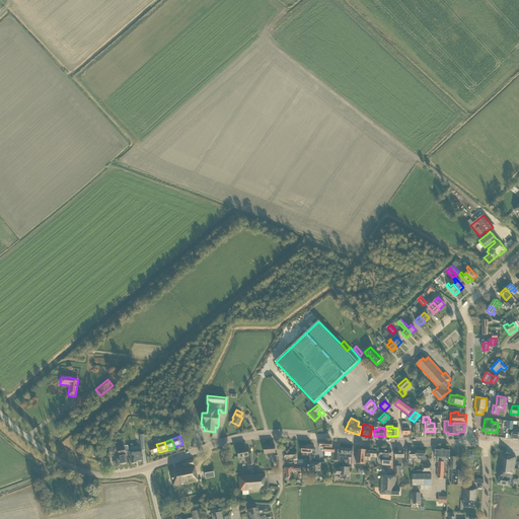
[(335,452),(335,450),(335,448),(332,448),(332,443),(320,442),(319,449),(324,449),(324,452),(331,452),(335,452)]
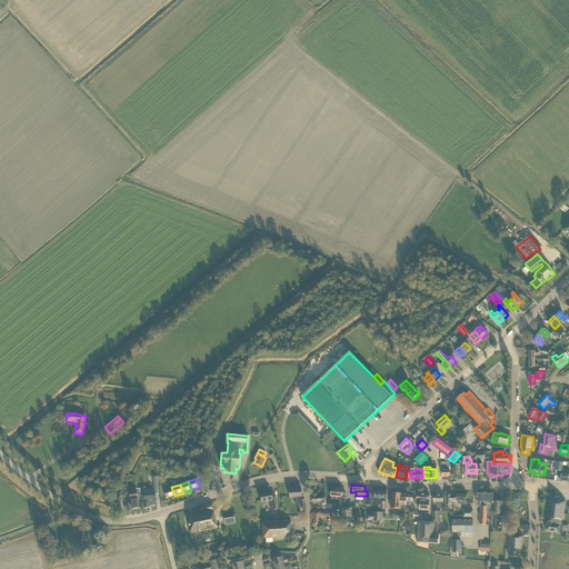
[(166,499),(175,496),(171,487),(162,490),(166,499)]
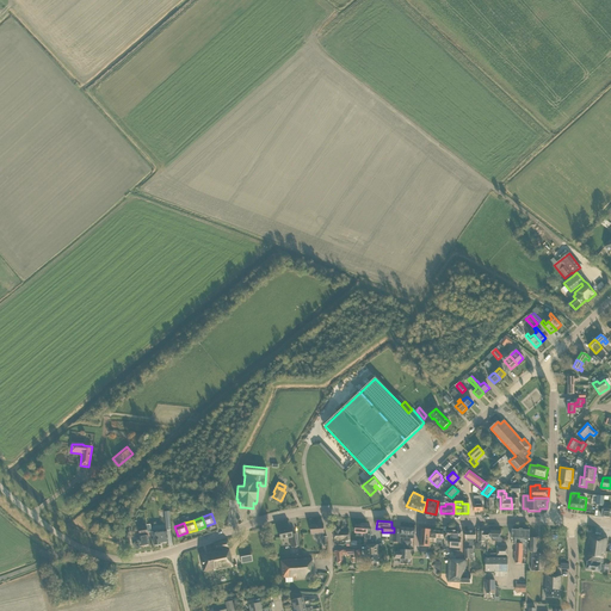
[(325,534),(323,524),(319,525),(310,526),(312,535),(325,534)]
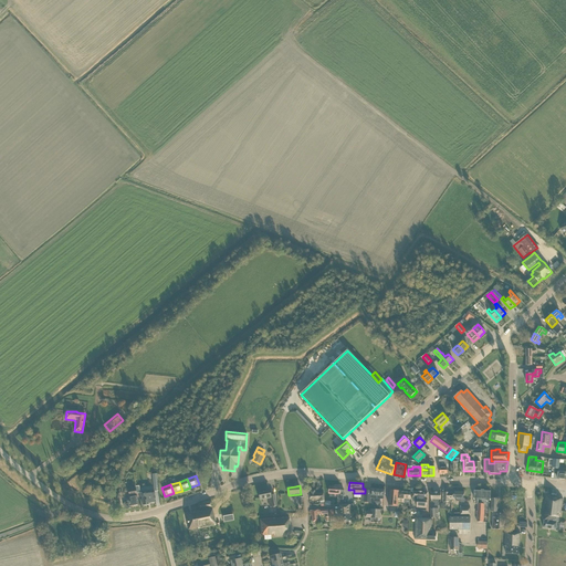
[(336,486),(329,486),(328,494),(338,494),(338,499),(344,499),(344,492),(341,492),(341,486),(336,486)]
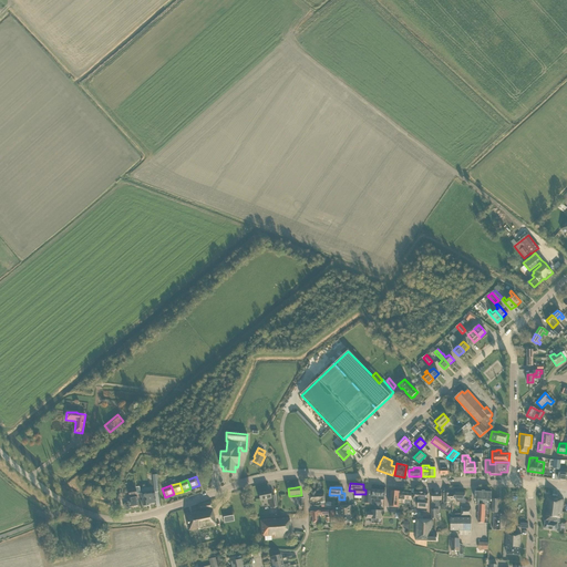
[(125,504),(124,504),(125,509),(140,507),(137,495),(136,495),(135,490),(129,491),(130,496),(129,497),(129,502),(125,503),(125,504)]
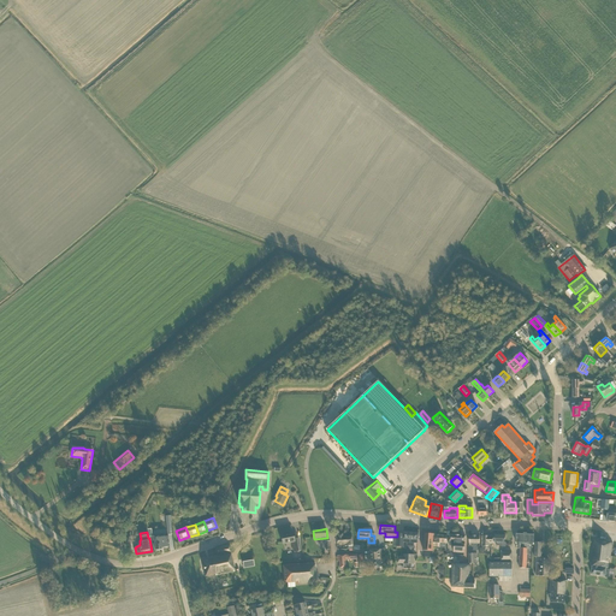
[(397,537),(397,544),(397,548),(403,548),(404,543),(407,543),(407,548),(409,548),(410,549),(412,533),(404,532),(404,534),(397,534),(397,537)]
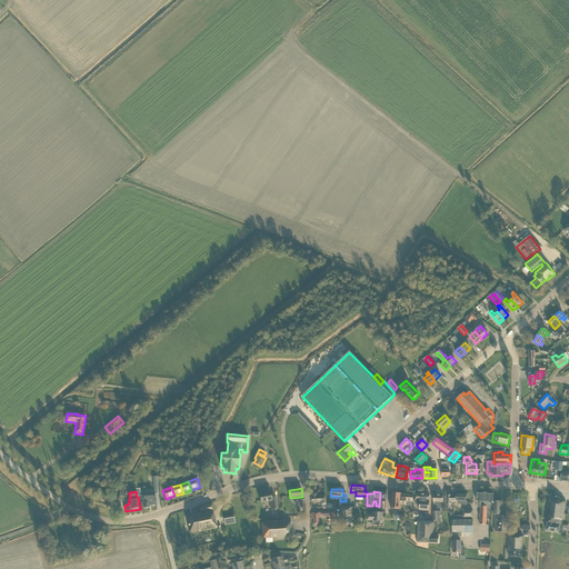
[(259,495),(261,502),(269,501),(271,510),(278,509),(276,497),(271,498),(270,492),(259,495)]
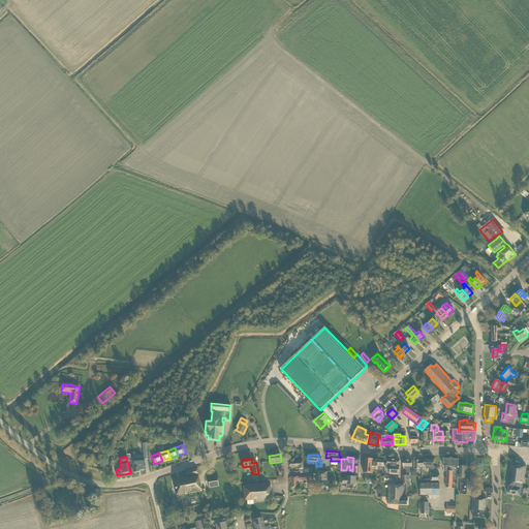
[(372,473),(372,471),(373,466),(373,459),(365,458),(364,473),(372,473)]
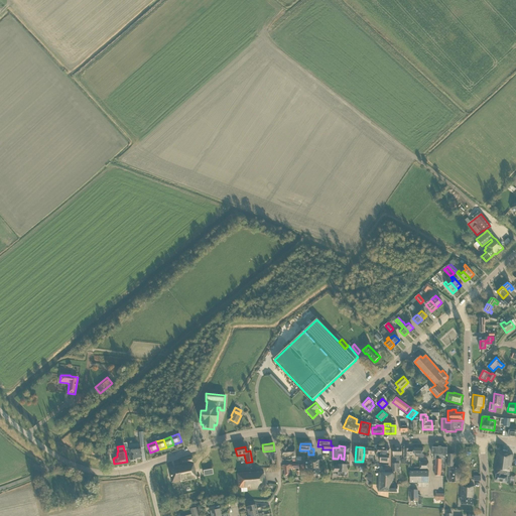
[(435,460),(435,476),(440,476),(441,464),(441,460),(440,460),(440,456),(441,456),(441,446),(432,446),(432,456),(435,456),(435,460)]
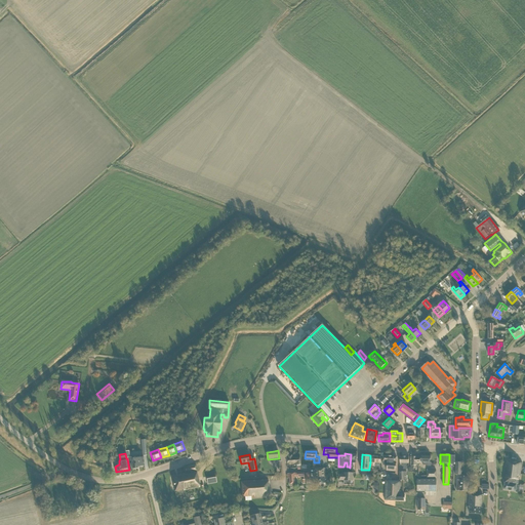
[(288,457),(287,457),(287,463),(296,462),(297,469),(301,468),(300,457),(292,457),(292,455),(288,455),(288,457)]
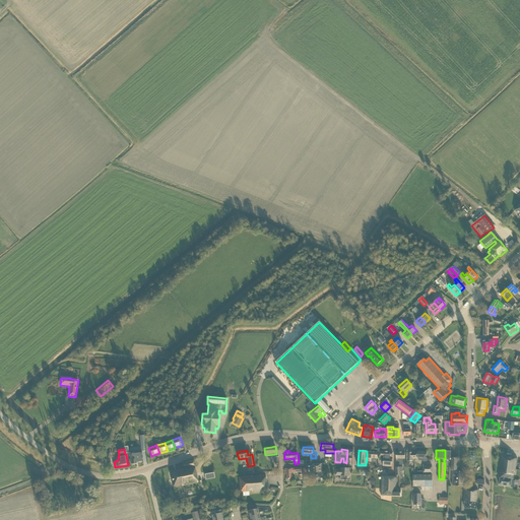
[(367,451),(367,458),(366,463),(371,464),(371,462),(376,463),(376,462),(377,462),(377,459),(377,452),(367,451)]
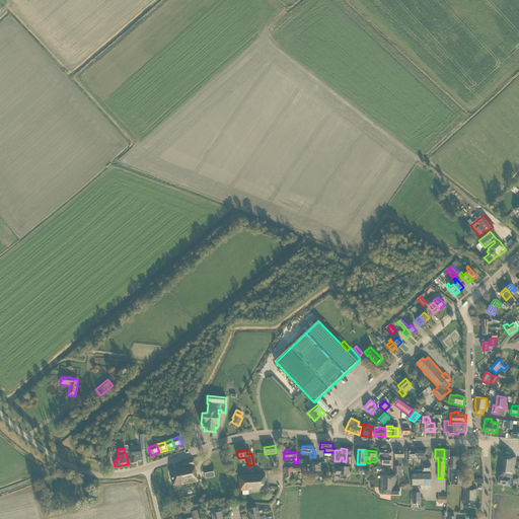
[(417,450),(417,452),(417,457),(419,457),(419,460),(422,460),(423,461),(426,461),(426,460),(427,457),(426,457),(426,451),(417,450)]
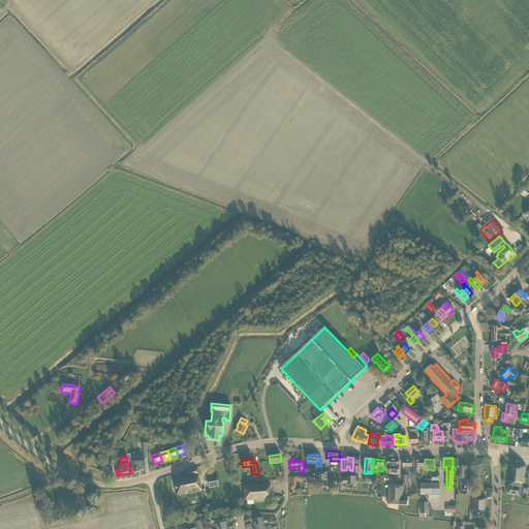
[(146,470),(144,460),(130,461),(131,465),(132,464),(133,472),(138,472),(138,470),(146,470)]
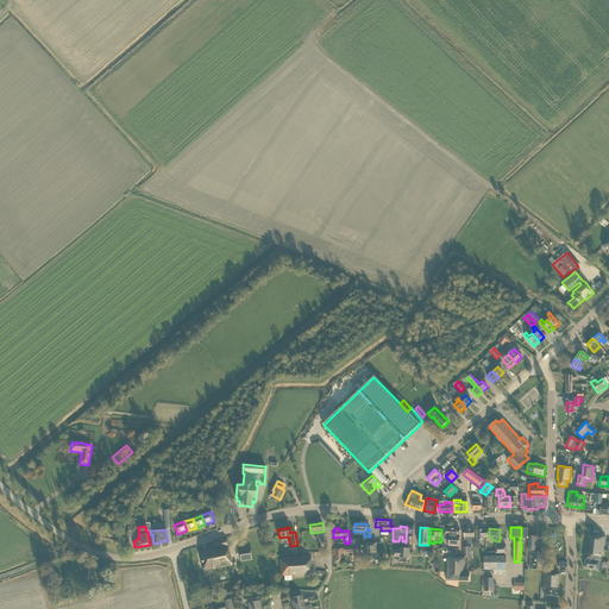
[(460,531),(445,529),(444,538),(449,539),(449,544),(449,546),(454,546),(459,547),(460,531)]
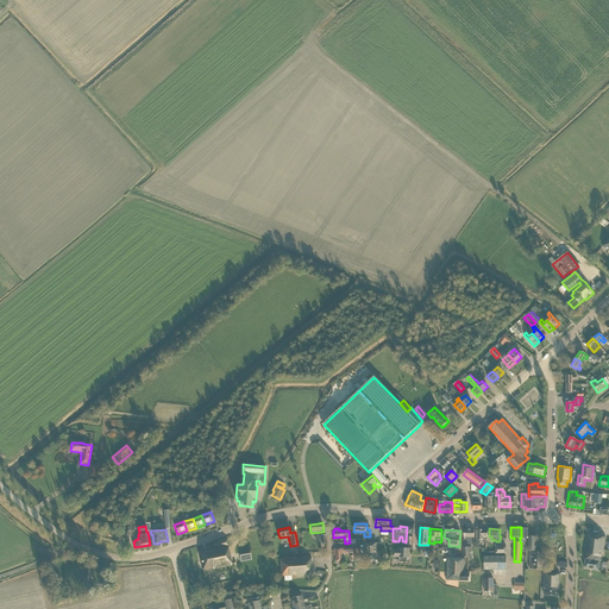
[(472,538),(475,538),(475,531),(464,531),(464,538),(466,538),(466,541),(468,541),(468,544),(472,545),(472,541),(471,541),(472,538)]
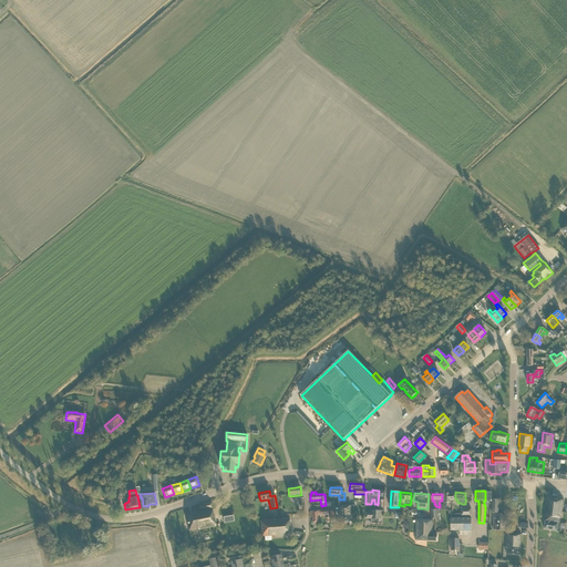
[(455,500),(455,494),(444,494),(444,505),(442,505),(442,509),(446,511),(447,503),(450,503),(452,504),(452,501),(455,501),(455,500)]
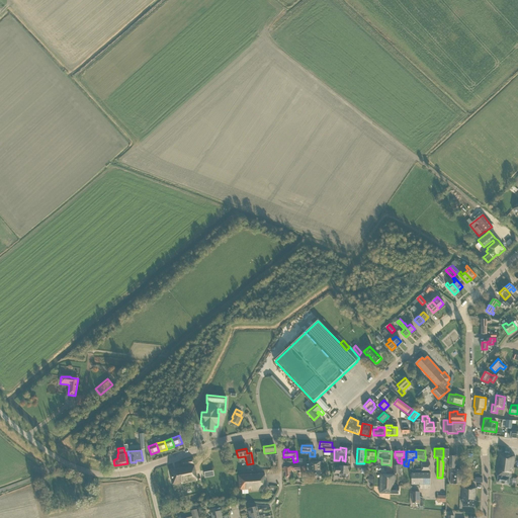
[(497,475),(498,476),(497,477),(498,477),(497,484),(508,485),(509,486),(511,486),(512,486),(512,480),(509,479),(511,479),(512,471),(513,471),(515,456),(499,454),(497,475)]
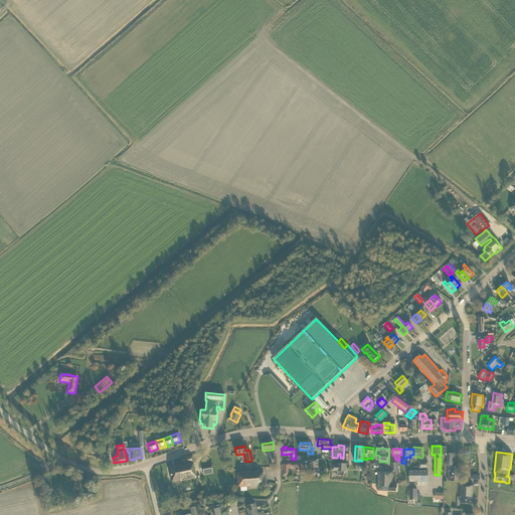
[(196,478),(191,456),(180,458),(181,464),(175,466),(175,467),(169,468),(171,482),(180,480),(180,481),(196,478)]
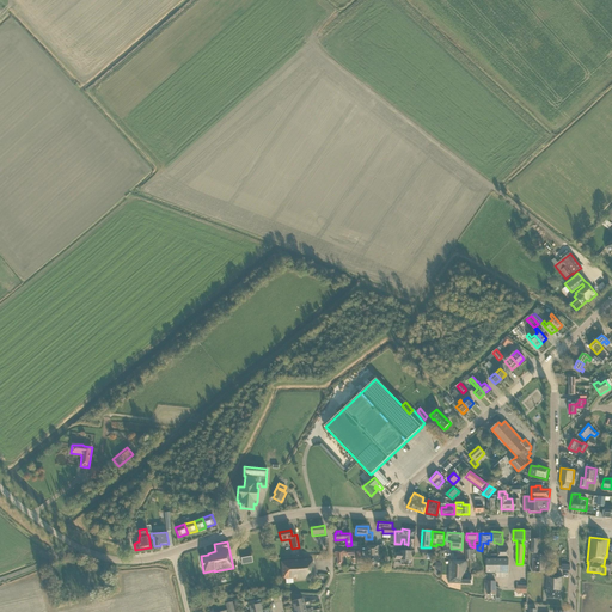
[(367,557),(368,564),(379,564),(379,556),(380,556),(380,546),(367,548),(367,551),(366,551),(366,557),(367,557)]
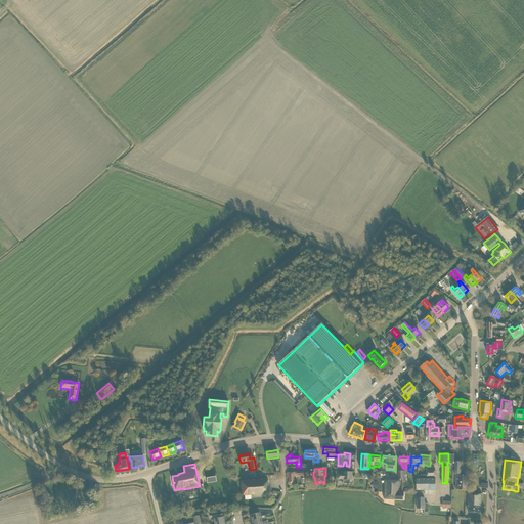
[(289,477),(290,483),(295,483),(295,477),(296,477),(296,472),(288,473),(288,477),(289,477)]
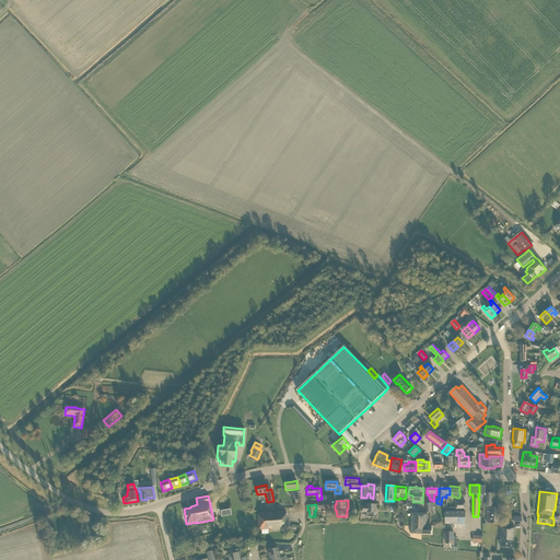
[(366,517),(372,517),(376,517),(376,504),(368,504),(366,517)]
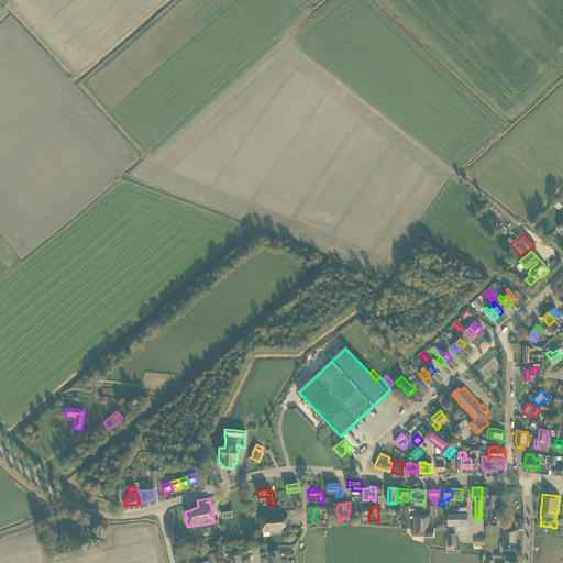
[(490,515),(490,519),(494,519),(494,521),(500,521),(501,511),(494,510),(494,515),(490,515)]
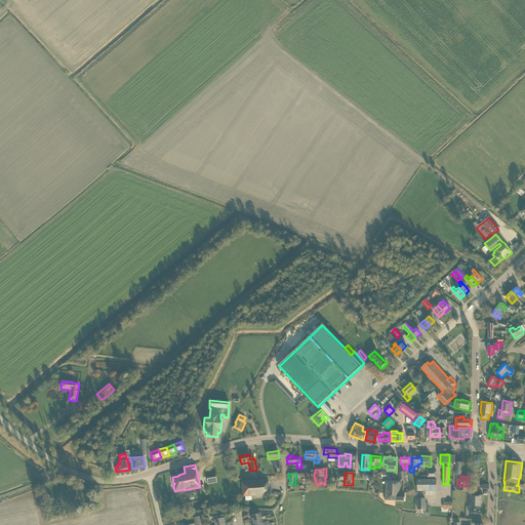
[(241,481),(243,497),(251,496),(251,497),(270,496),(268,480),(241,481)]
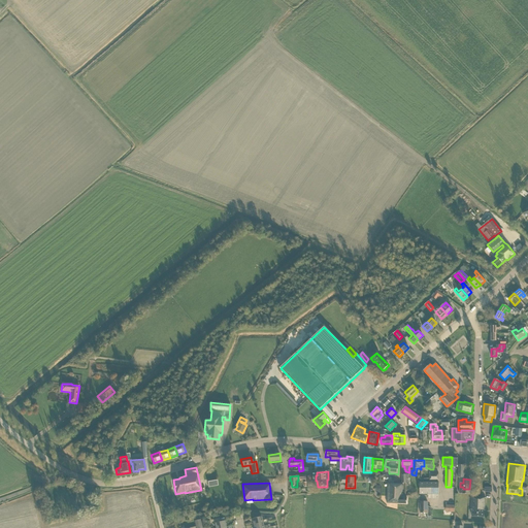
[(420,483),(420,494),(438,494),(438,483),(420,483)]
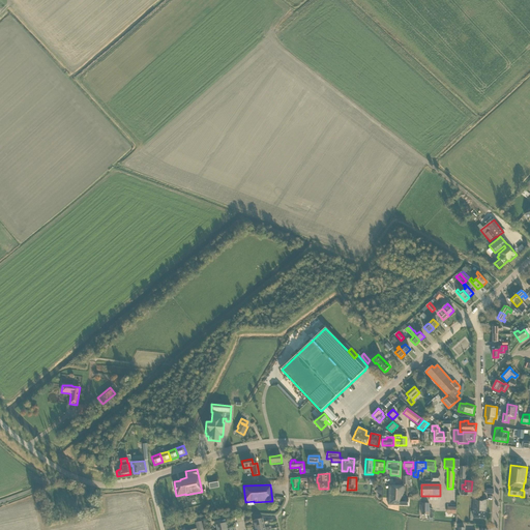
[(389,487),(389,489),(388,505),(409,505),(409,500),(404,499),(405,488),(389,487)]
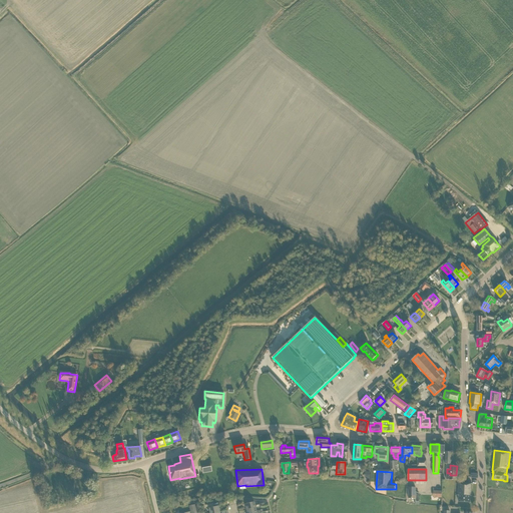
[(472,484),(458,483),(457,495),(459,495),(459,502),(470,502),(470,496),(472,496),(472,484)]
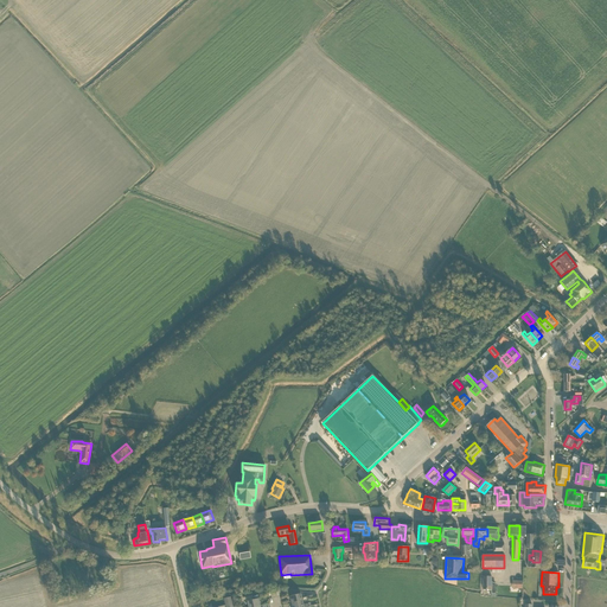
[(496,594),(496,586),(492,586),(492,576),(484,576),(484,589),(491,589),(491,594),(496,594)]
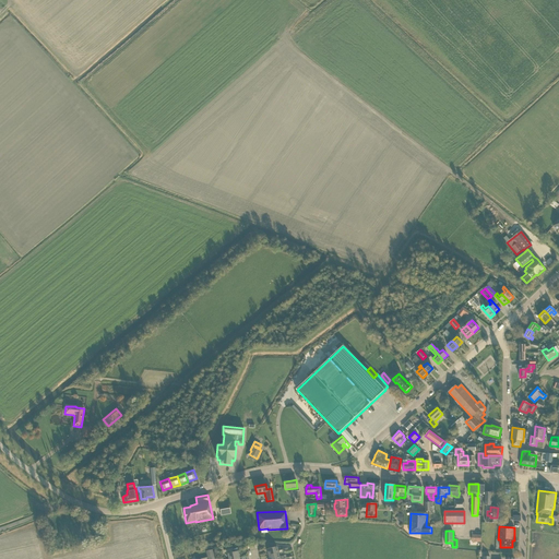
[(235,558),(239,558),(238,551),(234,552),(233,548),(225,549),(226,555),(227,554),(228,558),(235,558)]
